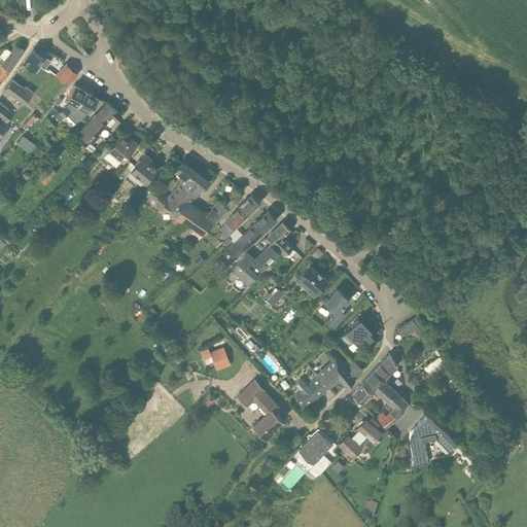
[(92,46),(85,39),(81,42),(78,45),(84,53),(92,46)]
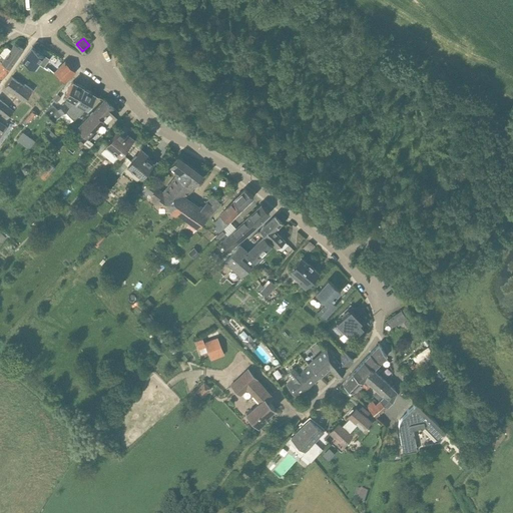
[(0,72),(4,75),(9,69),(23,49),(15,44),(4,59),(0,54),(0,61),(0,72)]
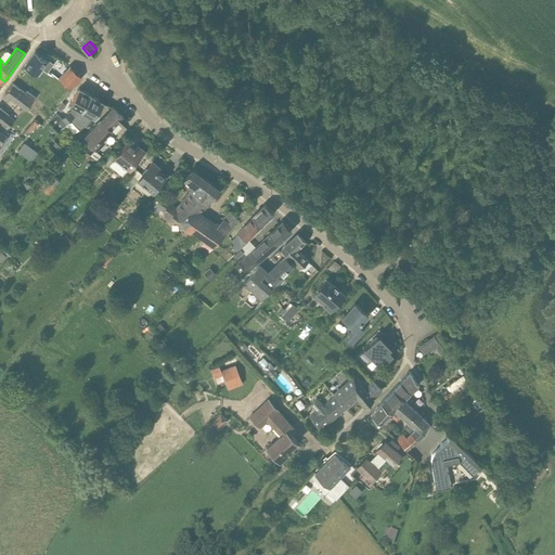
[(37,74),(47,60),(35,51),(25,65),(37,74)]
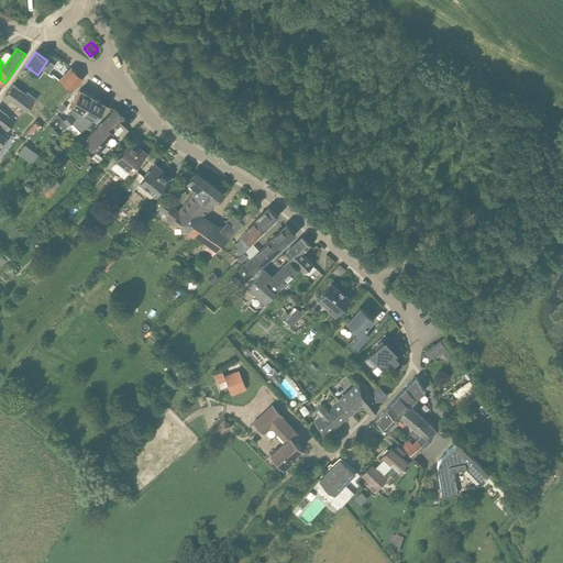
[(52,74),(72,91),(83,78),(72,67),(63,62),(52,74)]
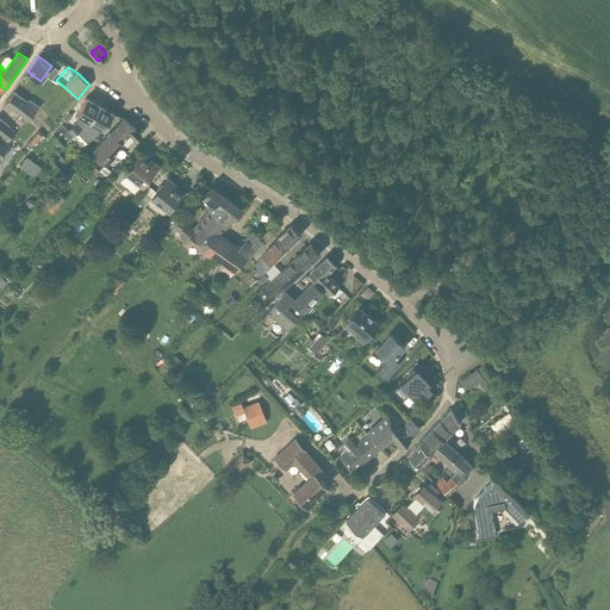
[(174,99),(180,93),(173,87),(168,93),(174,99)]
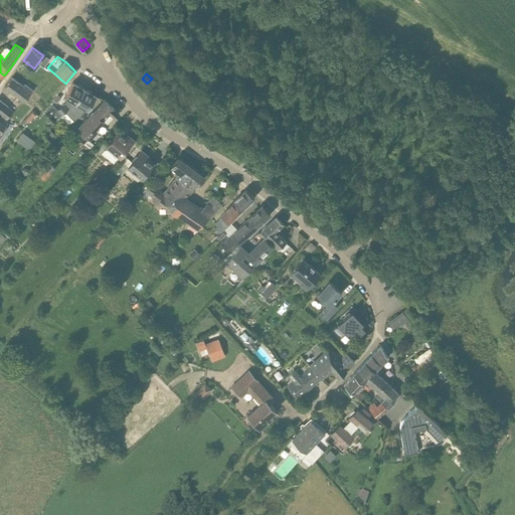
[(23,87),(11,77),(5,87),(23,102),(32,92),(25,86),(23,87)]
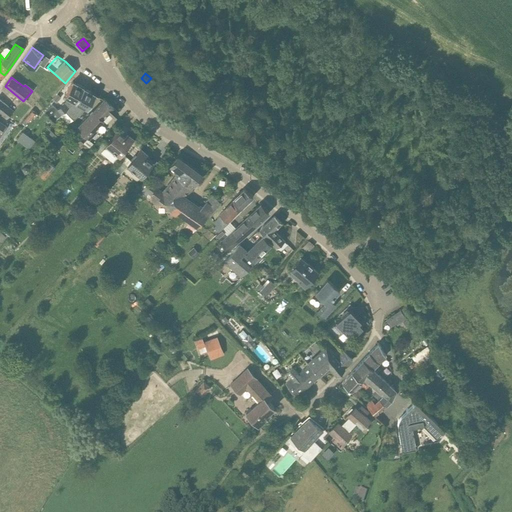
[(54,121),(65,111),(76,103),(84,88),(73,81),(64,97),(69,99),(57,109),(52,105),(45,114),(54,123),(55,122),(54,121)]
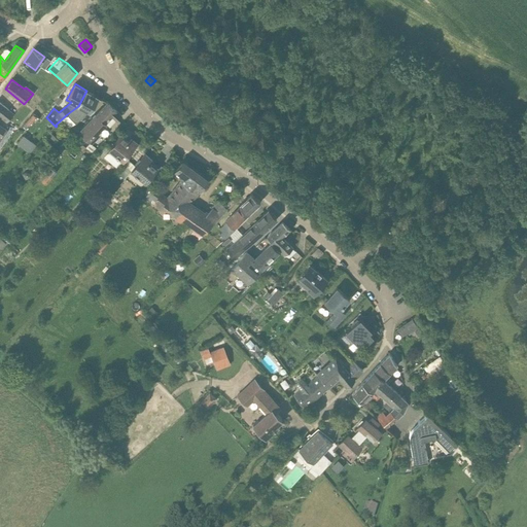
[(78,106),(67,114),(75,124),(89,111),(90,112),(99,98),(86,91),(78,106)]
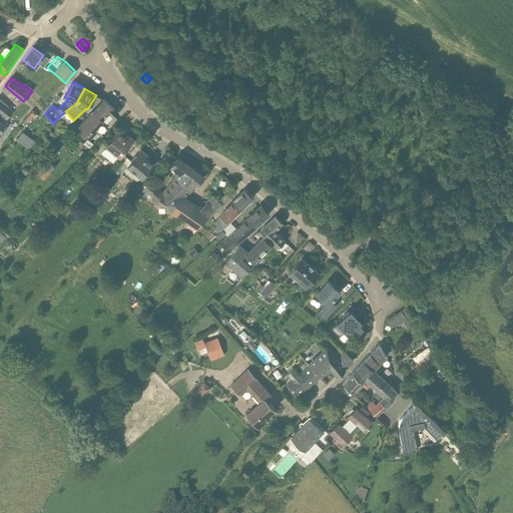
[(61,98),(57,94),(52,100),(56,104),(61,98)]
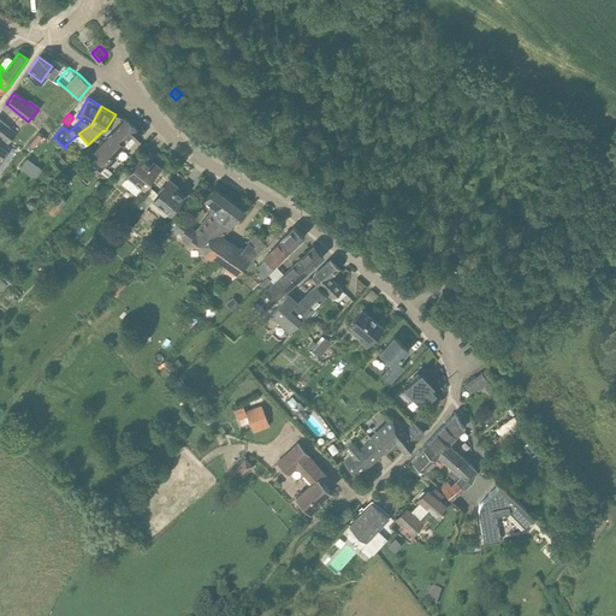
[(137,142),(142,135),(125,119),(111,134),(92,153),(107,169),(118,157),(114,153),(130,135),(137,142)]
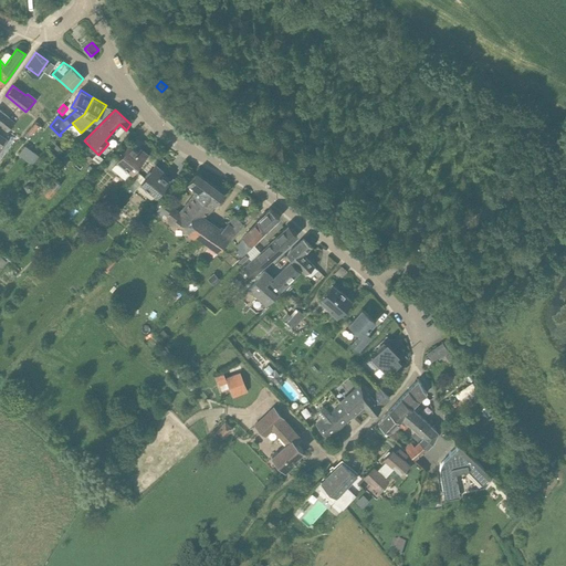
[(0,125),(8,132),(16,124),(0,111),(0,125)]
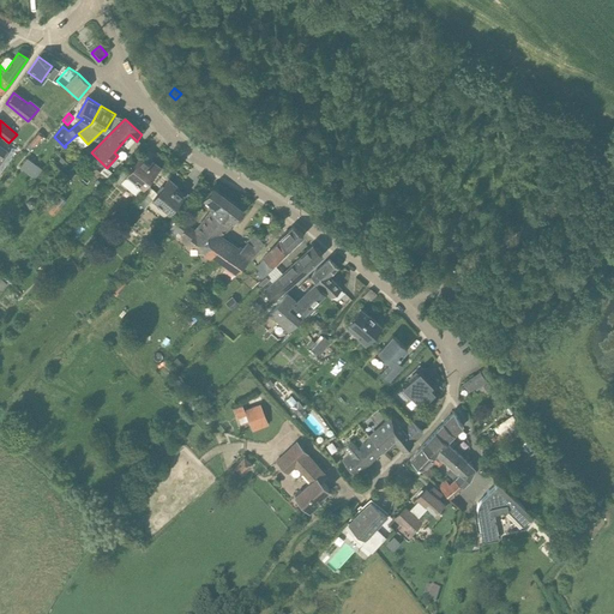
[(42,136),(38,132),(26,148),(31,151),(42,136)]
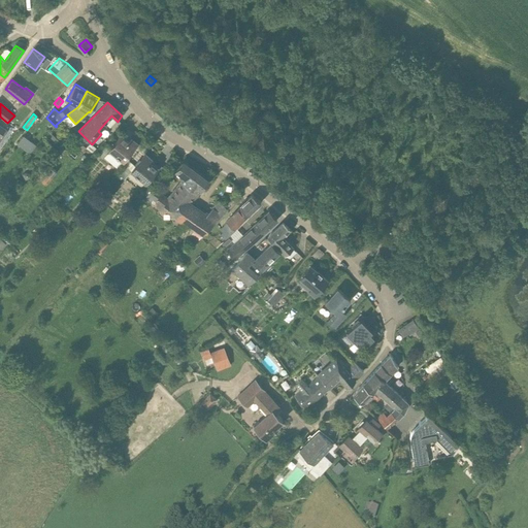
[(53,147),(58,141),(50,133),(43,139),(53,147)]
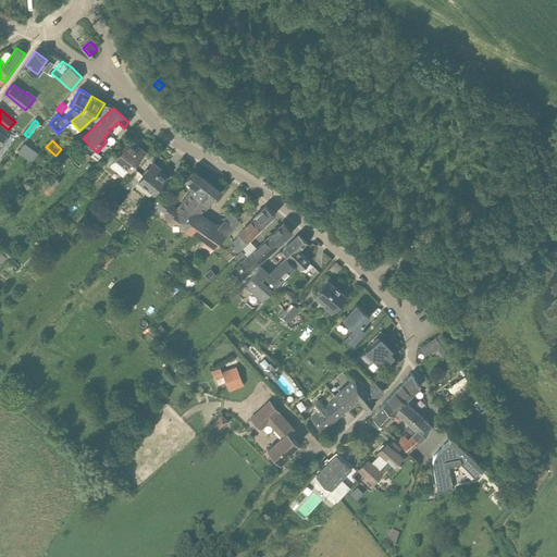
[(136,148),(128,143),(115,158),(130,170),(146,151),(138,146),(136,148)]
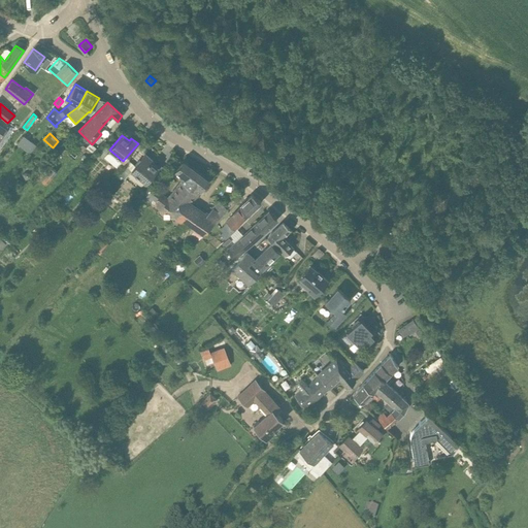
[(28,156),(35,145),(23,136),(17,144),(28,153),(26,154),(28,156)]
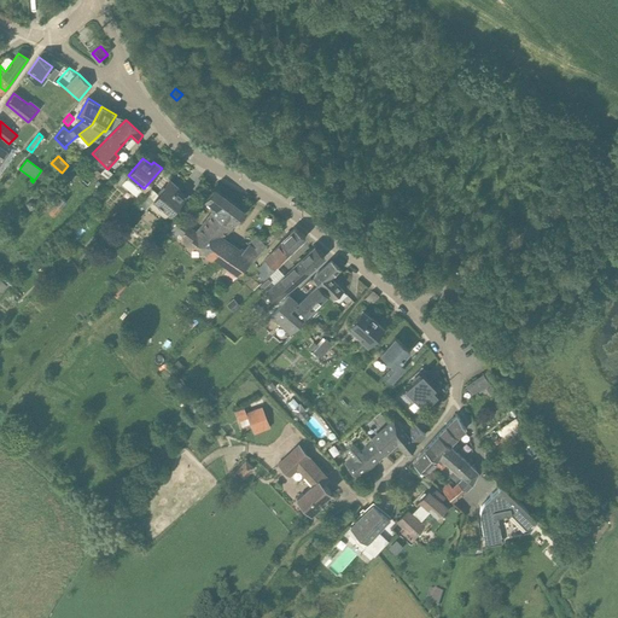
[(175,219),(179,213),(174,209),(185,196),(178,190),(179,187),(170,180),(153,200),(170,214),(175,219)]
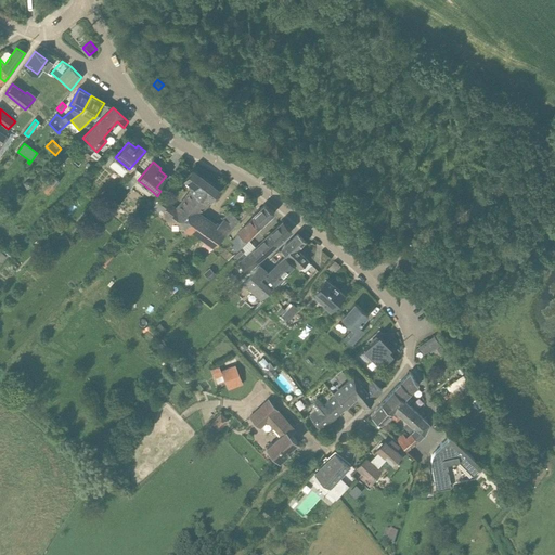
[(61,178),(62,176),(63,173),(56,167),(40,188),(48,194),(60,180),(59,179),(60,178),(61,178)]
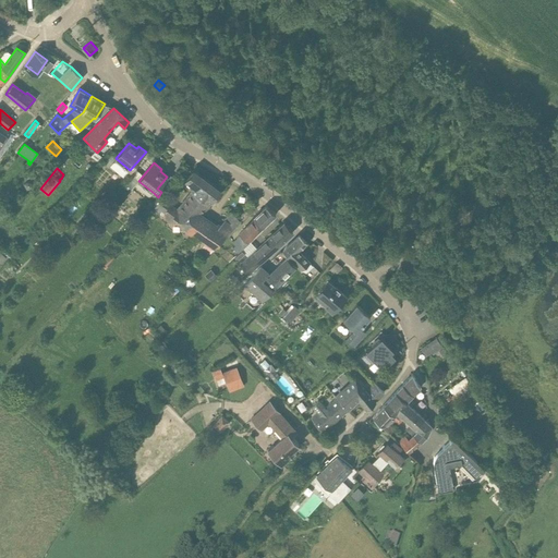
[(171,220),(185,231),(193,235),(191,239),(192,240),(186,247),(203,259),(233,228),(231,226),(237,219),(231,213),(220,225),(218,223),(217,225),(207,217),(205,220),(197,216),(205,206),(210,209),(216,203),(213,201),(220,190),(194,170),(186,179),(196,187),(178,213),(160,201),(155,209),(170,221),(171,220)]
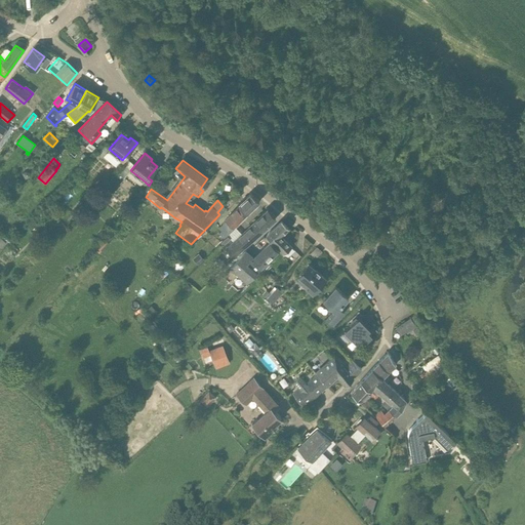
[(235,202),(241,196),(237,192),(231,198),(235,202)]
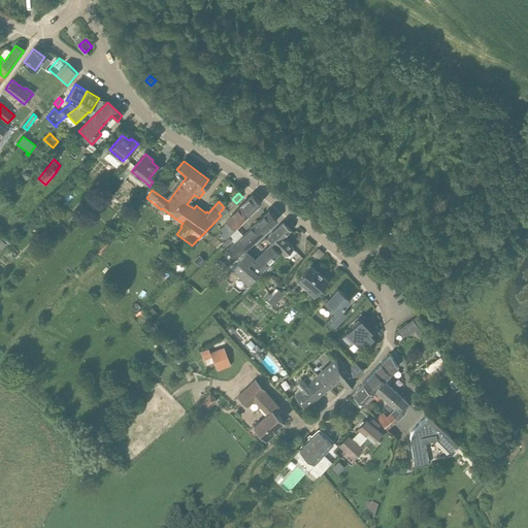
[(252,195),(240,207),(249,216),(260,203),(261,202),(252,195)]
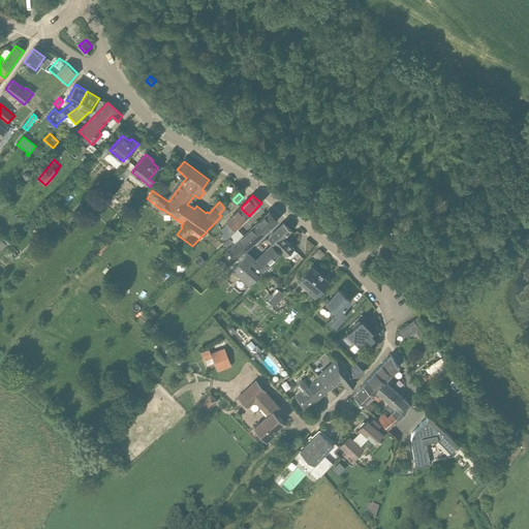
[(227,210),(225,207),(224,208),(219,214),(221,216),(227,210)]
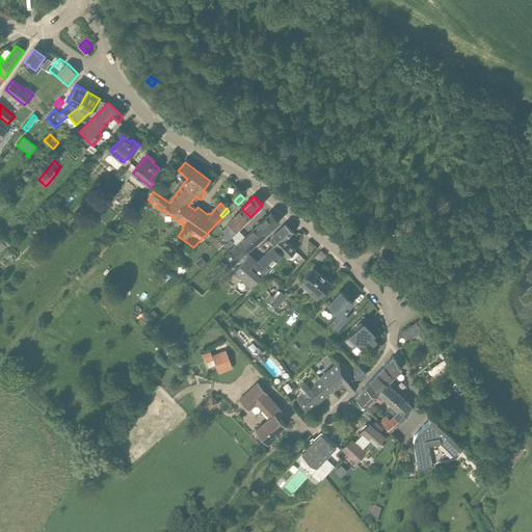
[(250,217),(242,209),(223,229),(227,232),(221,238),(227,242),(250,217)]
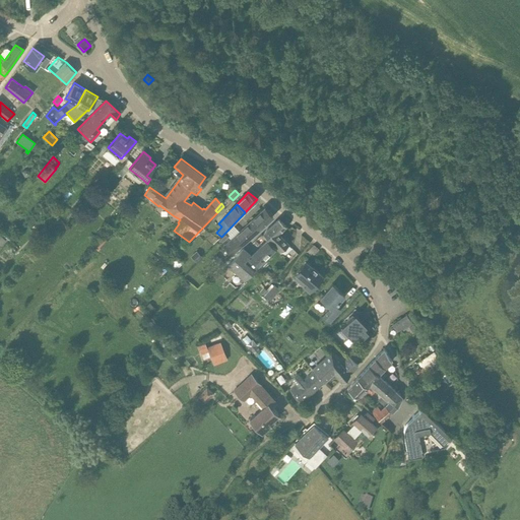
[(233,256),(272,215),(265,207),(224,248),(233,256)]
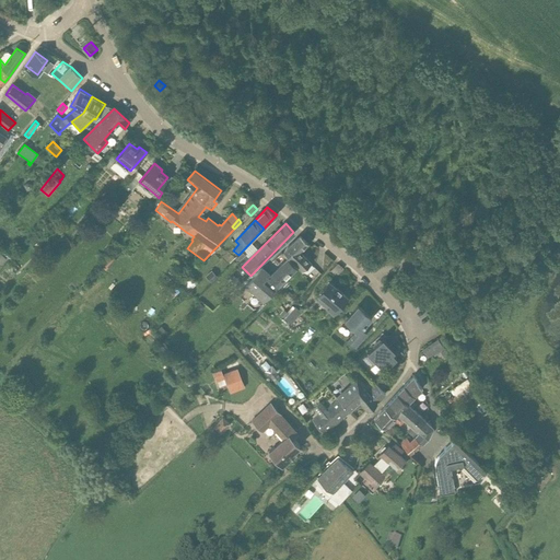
[(303,271),(311,264),(300,252),(308,244),(301,236),(284,252),(303,271)]
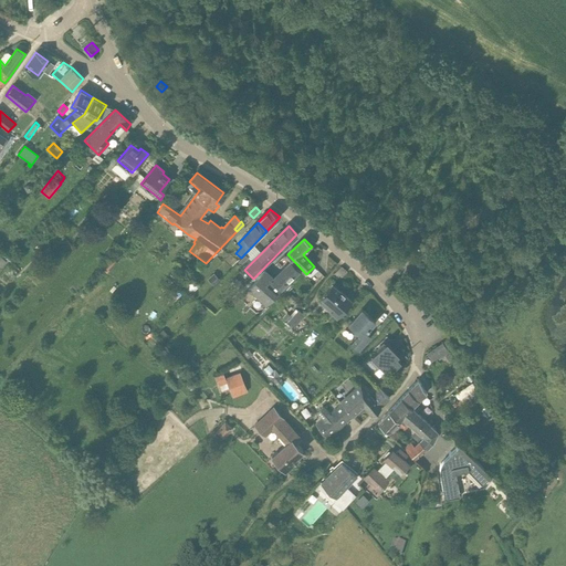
[(239,266),(249,258),(244,254),(236,263),(239,266)]
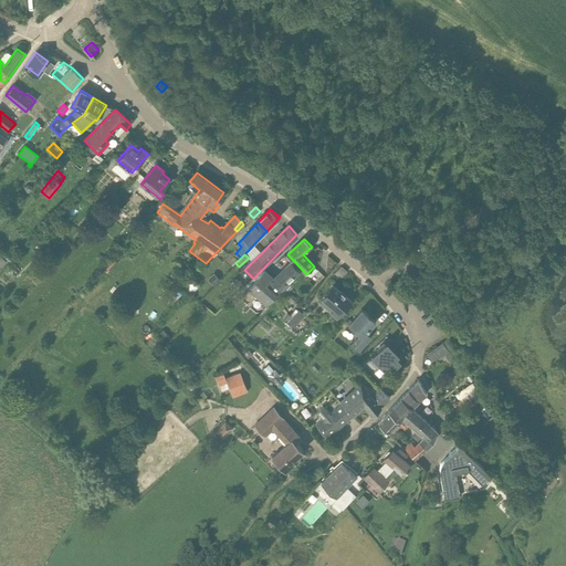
[(103,265),(109,271),(109,272),(117,263),(111,258),(103,265)]
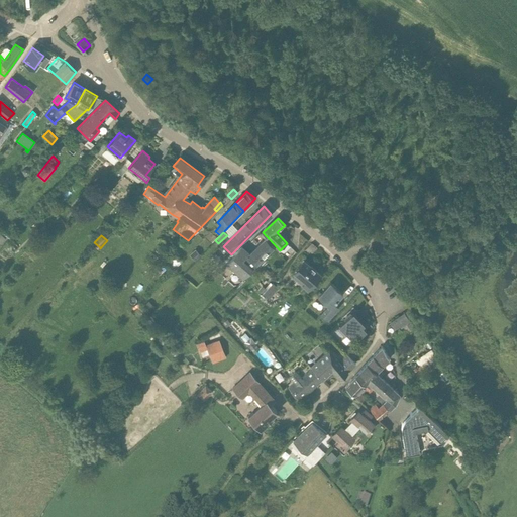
[(242,279),(273,246),(266,239),(249,256),(247,255),(249,254),(242,247),(227,264),(242,279)]
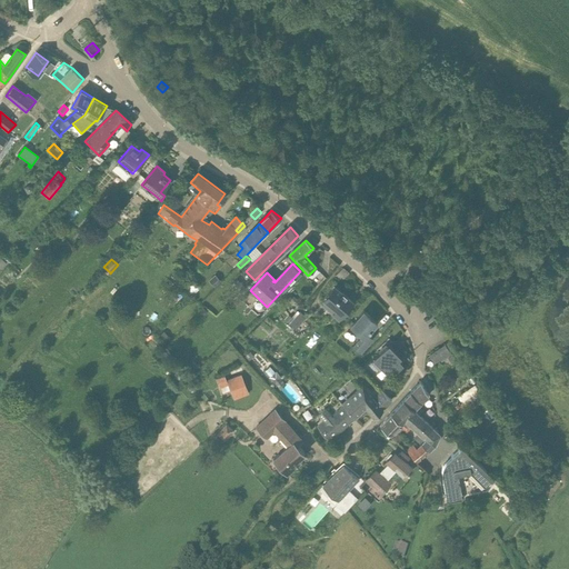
[(192,279),(198,271),(195,268),(188,276),(192,279)]
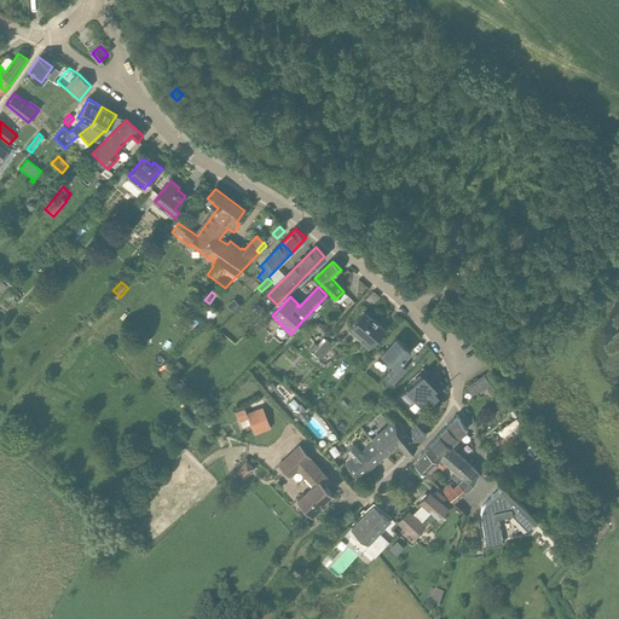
[(233,313),(241,306),(235,299),(227,306),(233,313)]
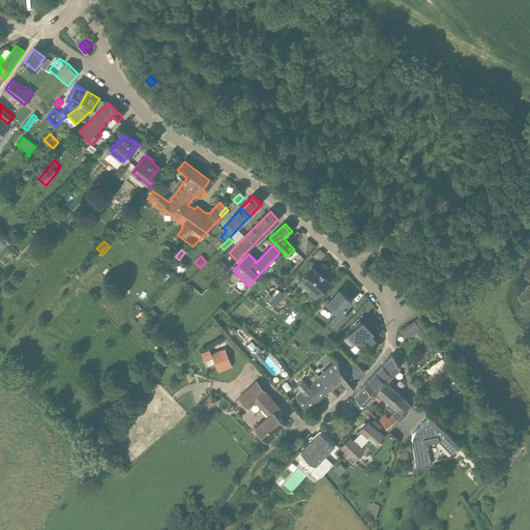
[(171,266),(164,260),(162,263),(168,269),(171,266)]
